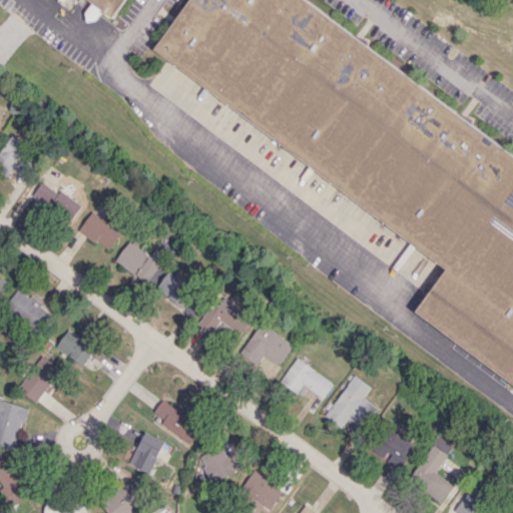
[(124,0),(91,0),(114,16),(124,0)]
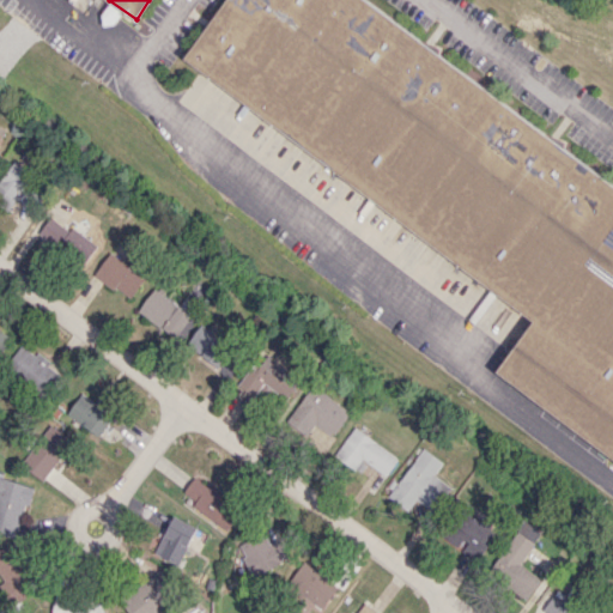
[(225,0),(370,0),(612,182),(612,459),(498,371),(534,322),(184,56),(225,0)]
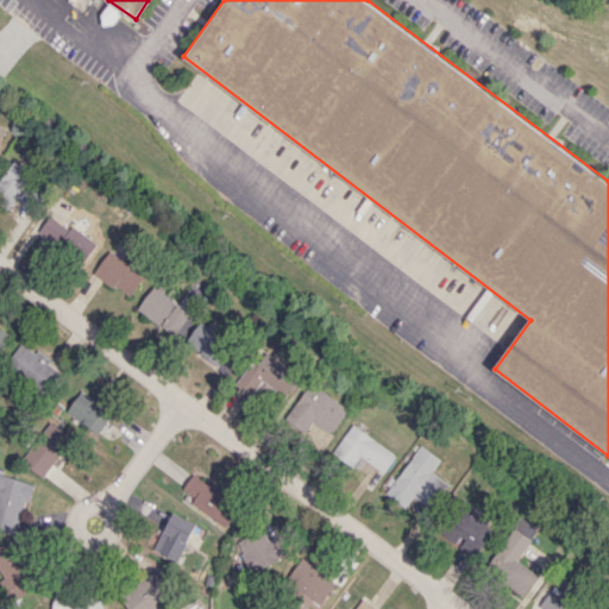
[(33,209),(50,184),(13,161),(0,180),(0,199),(12,207),(17,199),(33,209)]
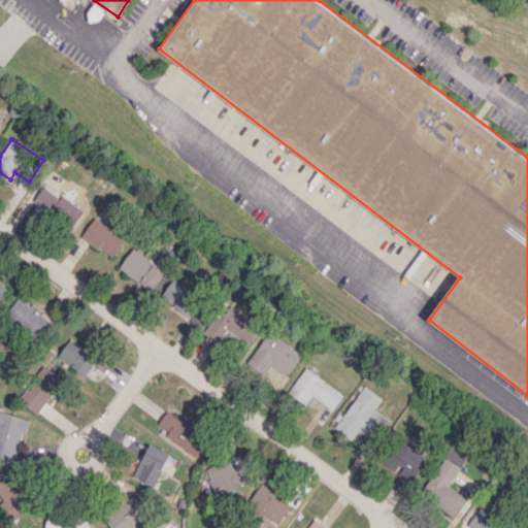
[(84,212),(45,184),(33,201),(71,229),(84,212)]
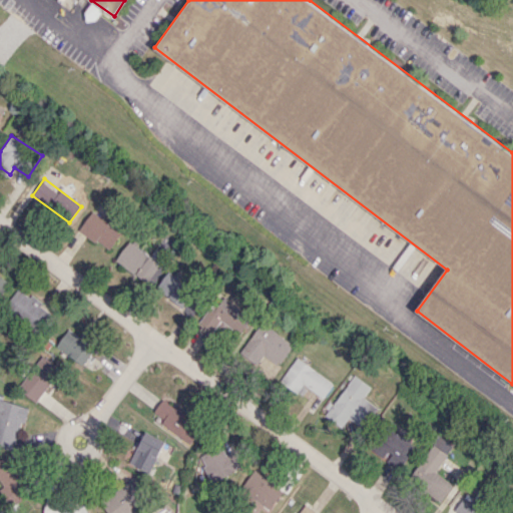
[(122,232),(93,210),(79,229),(109,250),(122,232)]
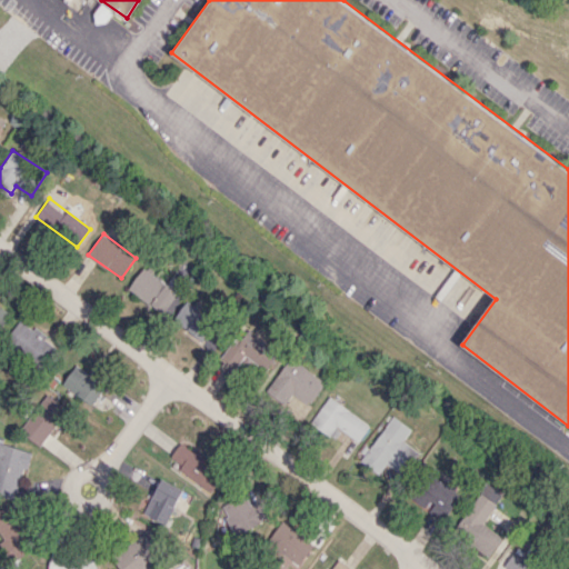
[(129,288),(162,313),(182,288),(171,279),(167,285),(145,267),(129,288)]
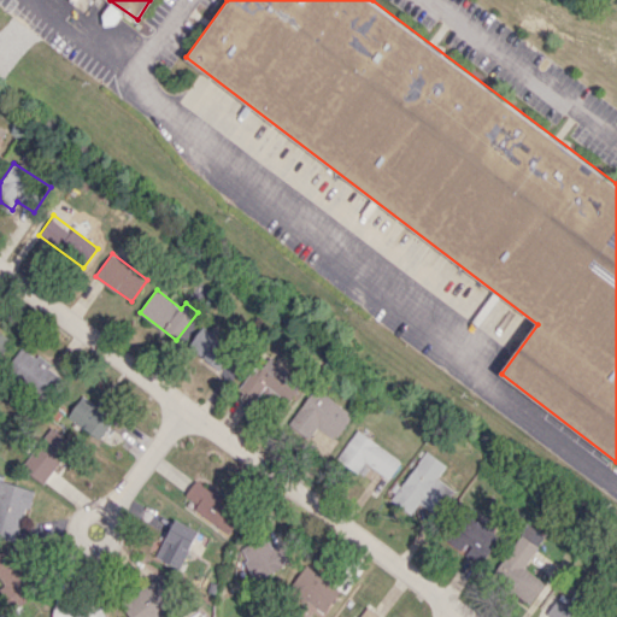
[(222,370),(238,350),(205,325),(189,347),(222,370)]
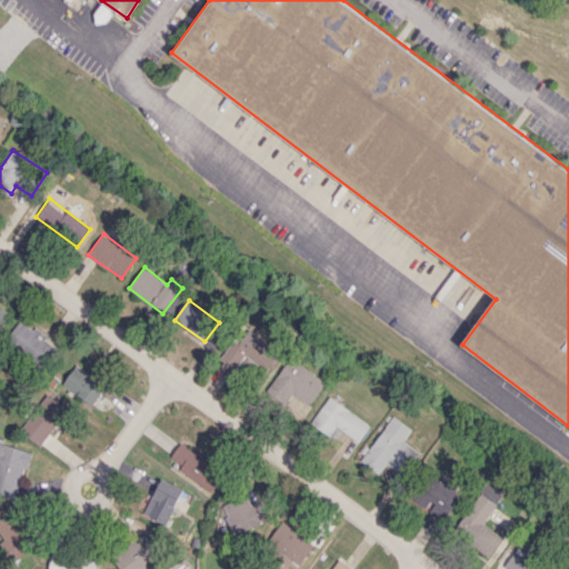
[(0,322),(9,313),(0,305),(0,322)]
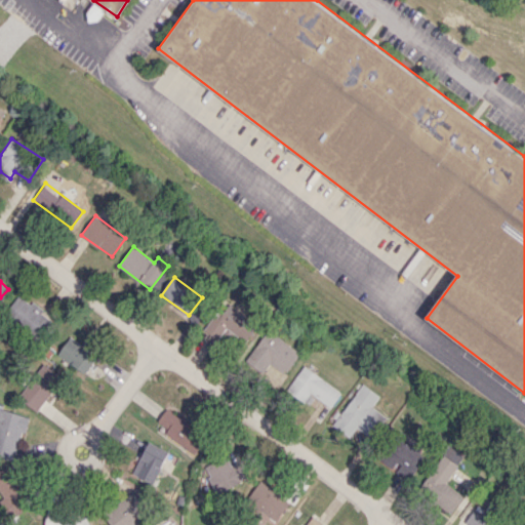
[(42,309),(18,294),(6,314),(41,334),(50,319),(40,312),(42,309)]
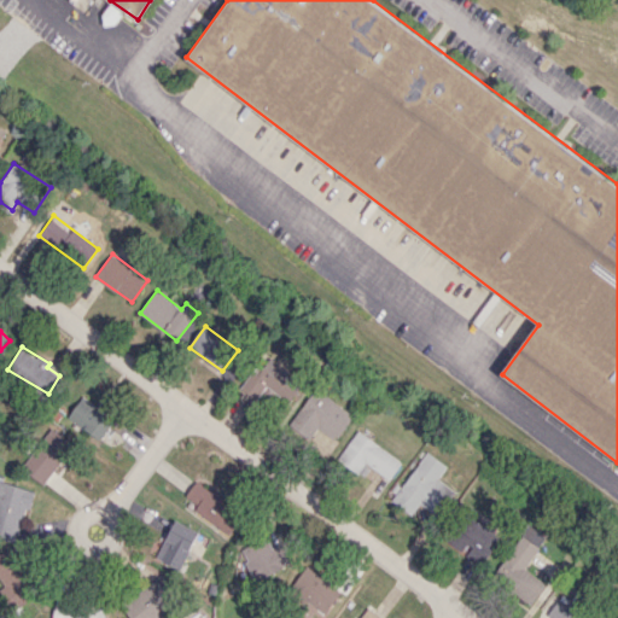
[(287,406),(305,385),(269,353),(240,385),(256,400),(268,388),(287,406)]
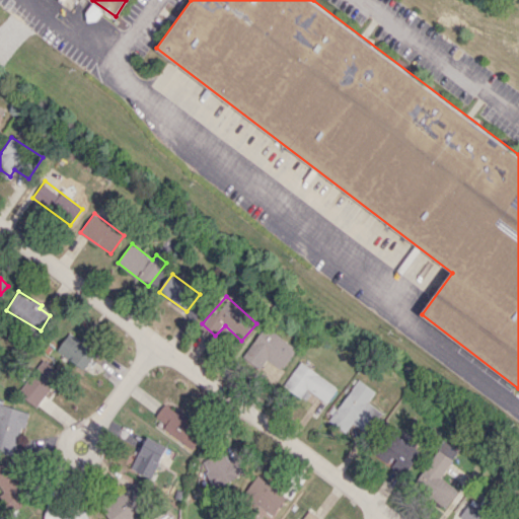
[(245,354),(262,366),(268,359),(280,368),(275,375),(277,377),(298,349),(267,325),(245,354)]
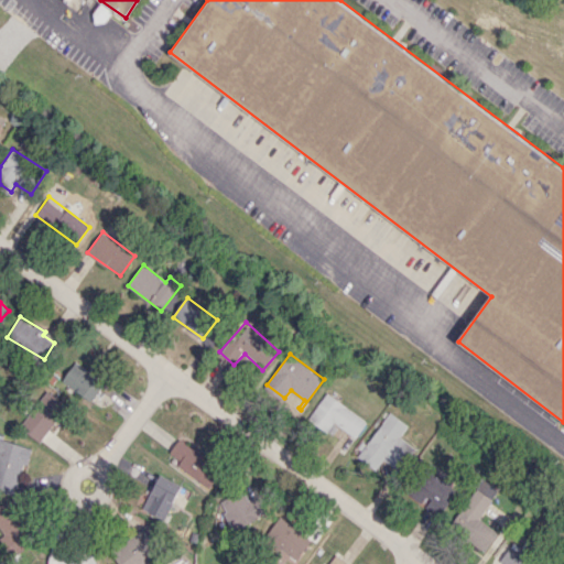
[(63,382),(93,401),(105,381),(74,362),(63,382)]
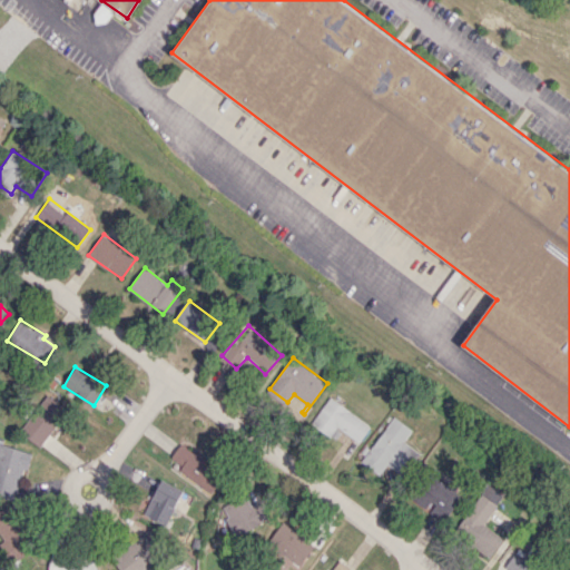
[(39,446),(68,410),(49,395),(20,431),(39,446)]
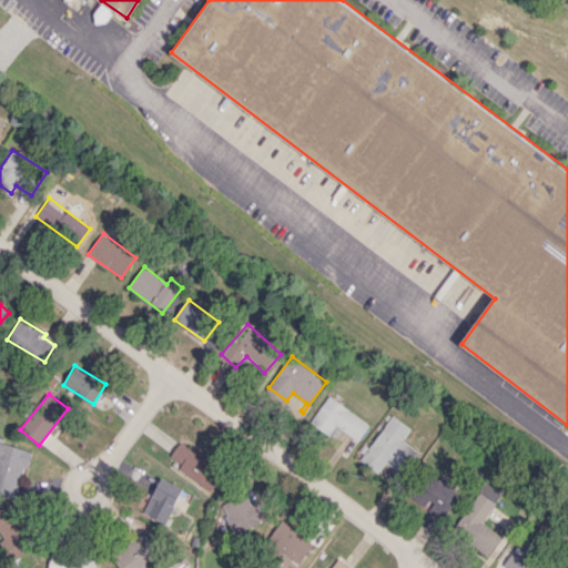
[(310,423),(328,435),(335,425),(358,440),(369,423),(327,396),(310,423)]
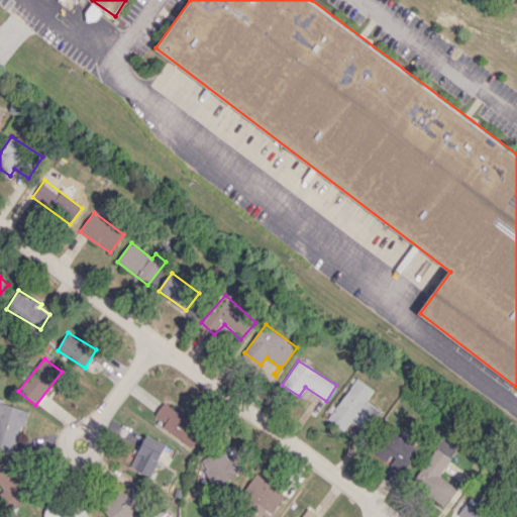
[(381,411),(367,401),(374,389),(356,377),(328,418),(344,430),(350,422),(366,432),(381,411)]
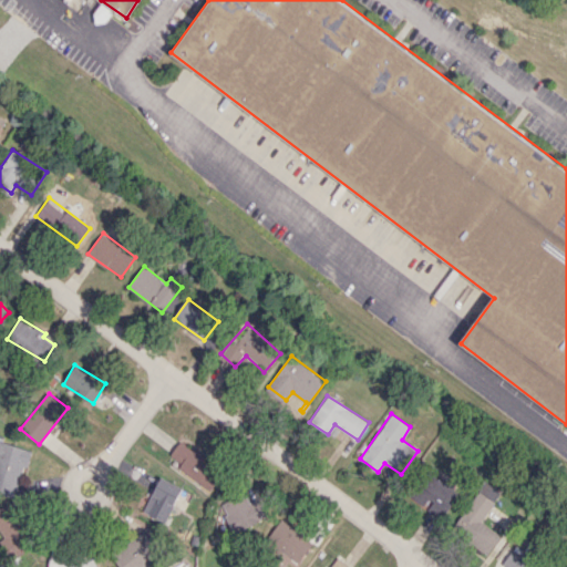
[(31,450),(0,440),(0,492),(17,497),(31,450)]
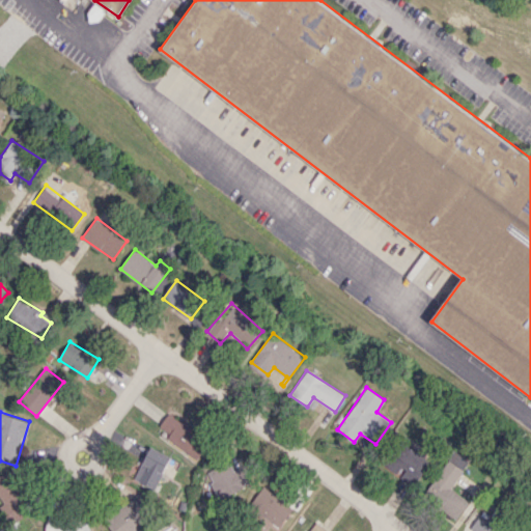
[(160,427),(171,434),(167,440),(198,458),(211,439),(167,413),(160,427)]
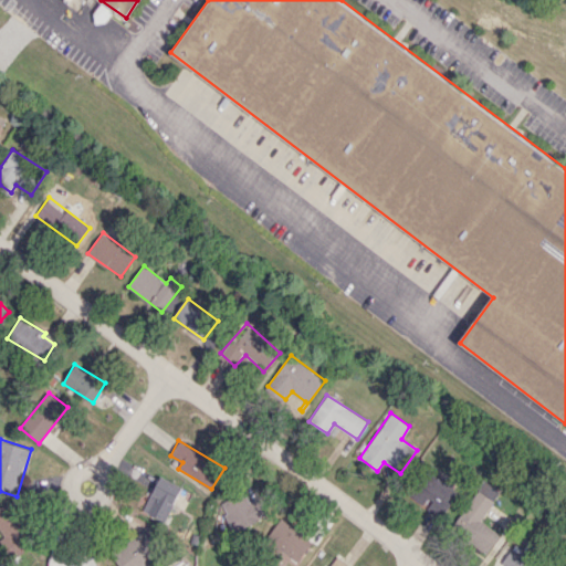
[(422,504),(440,517),(461,491),(435,470),(413,498),(422,505),(422,504)]
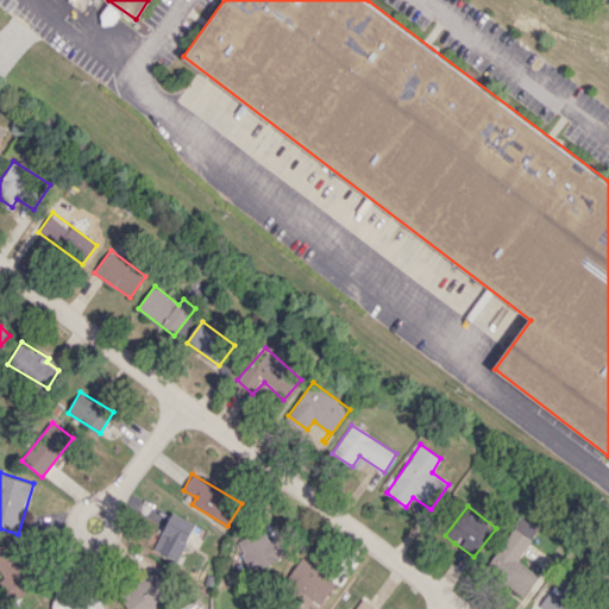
[(194,521),(169,513),(155,552),(180,562),(194,521)]
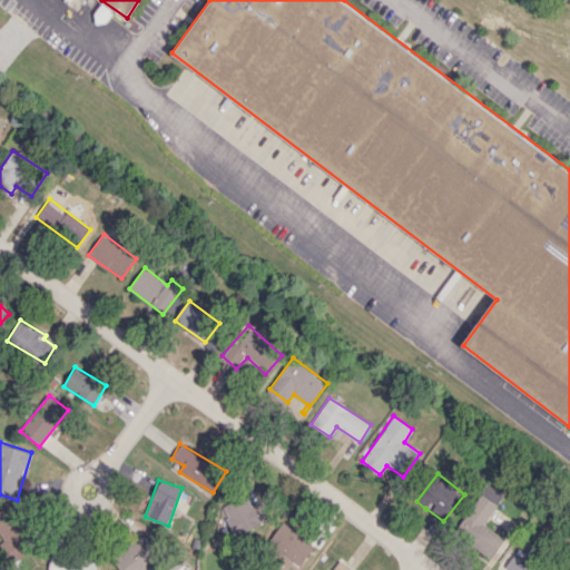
[(490,557),(503,539),(483,523),(504,495),(489,484),(454,530),(490,557)]
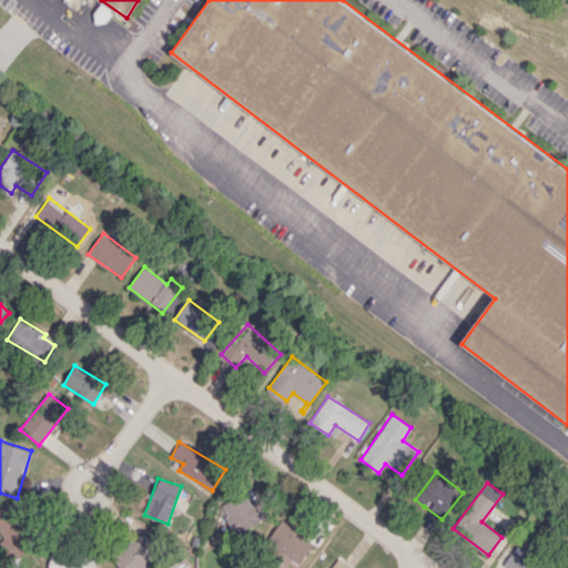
[(261,497),(252,500),(250,494),(222,506),(234,535),(271,519),(261,497)]
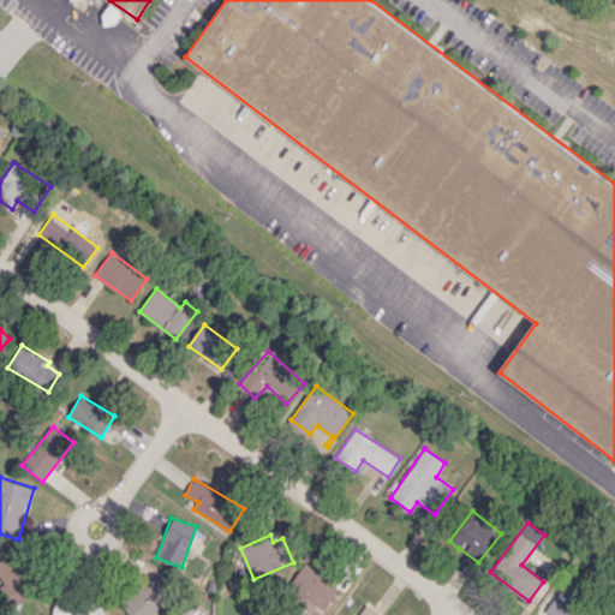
[(0,585),(9,607),(31,597),(12,547),(0,550),(0,585)]
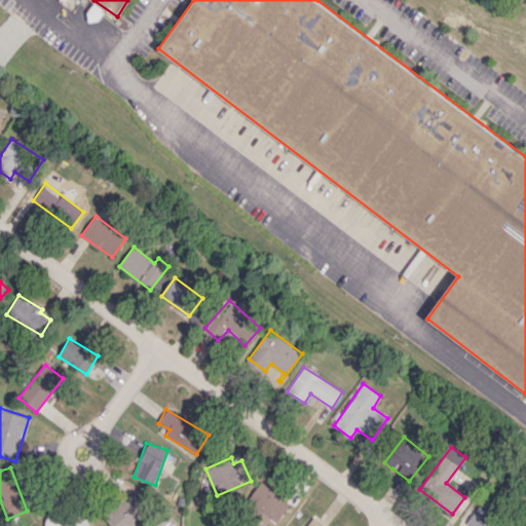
[(275,523),(291,502),(262,480),(245,502),(265,519),(267,517),(275,523)]
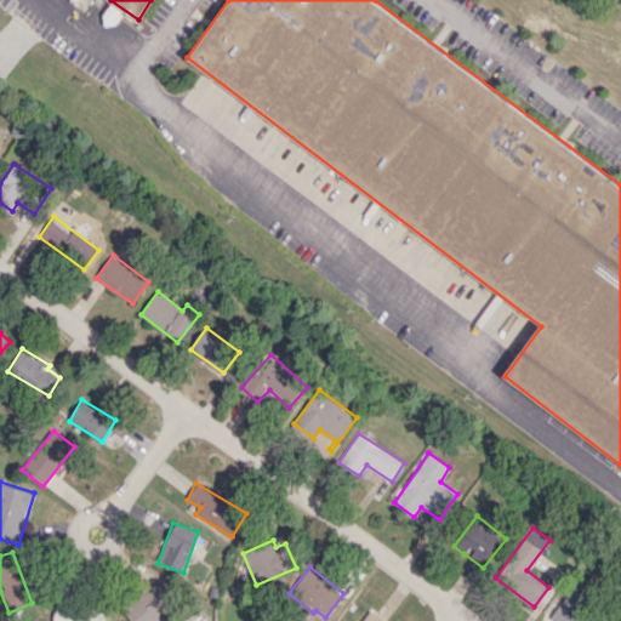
[(121,605),(131,620),(157,620),(181,605),(163,579),(121,605)]
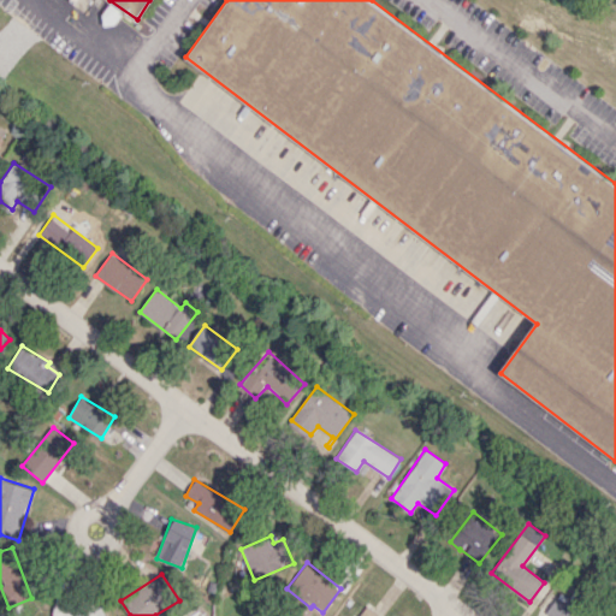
[(545,615),(587,615),(573,606),(578,600),(579,600),(581,594),(566,585),(545,615)]
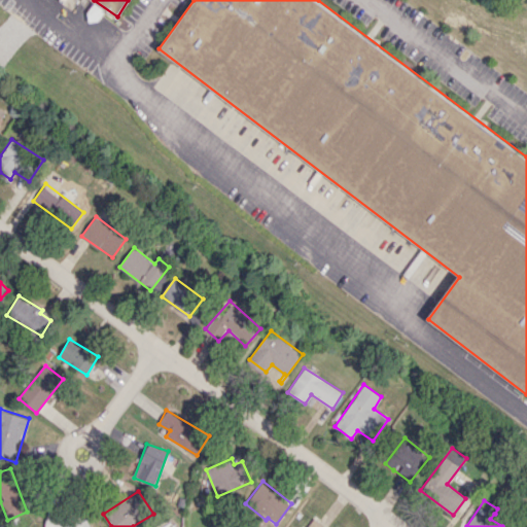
[(44,526),(88,526),(90,518),(45,514),(44,526)]
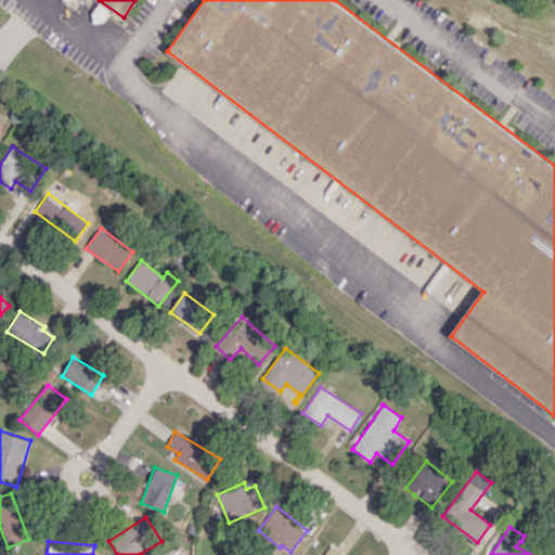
[(343,554),(327,543),(318,554),(343,554)]
